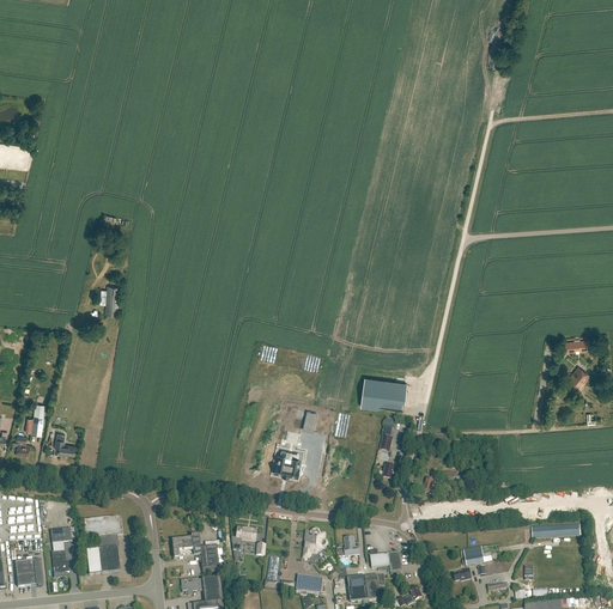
[(105,212),(103,223),(114,226),(116,214),(105,212)]
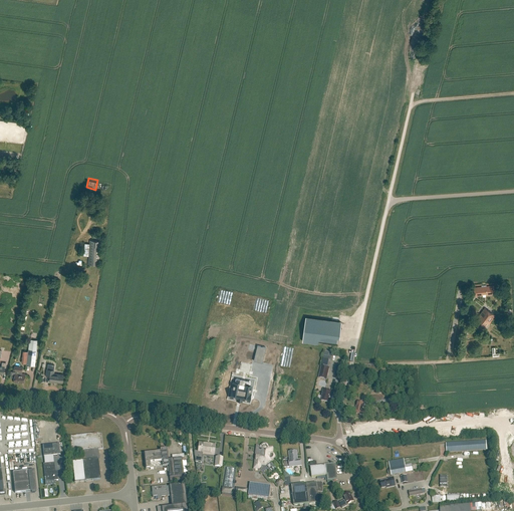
[(87,262),(98,262),(100,239),(89,238),(87,262)]
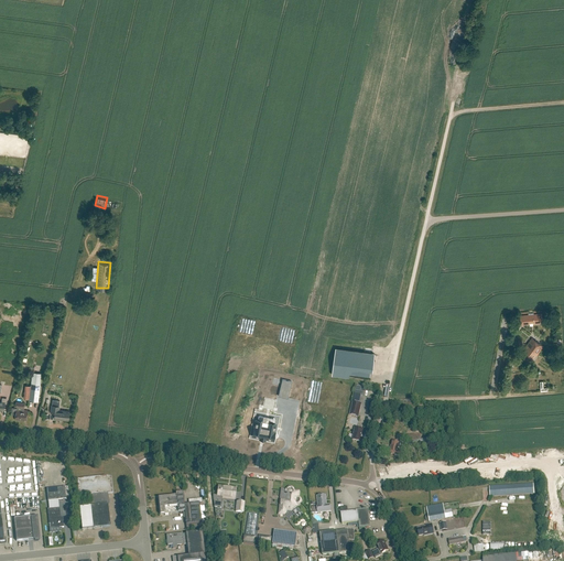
[(534,319),(534,321),(543,320),(542,311),(520,313),(521,321),(521,322),(528,321),(530,321),(529,319),(534,319)]
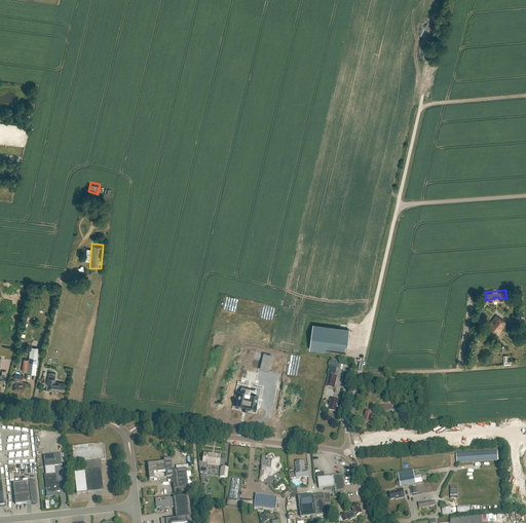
[(496,312),(491,320),(501,328),(506,321),(496,312)]
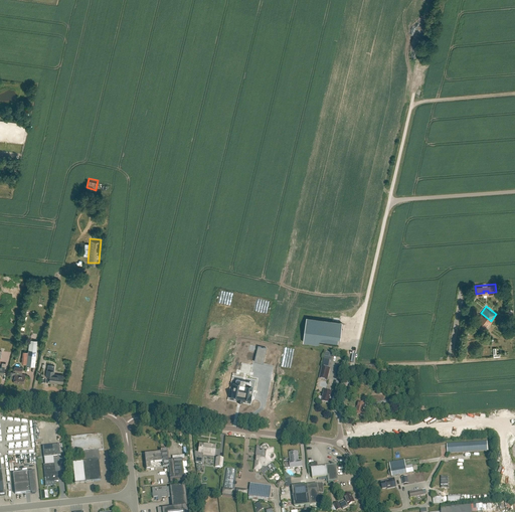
[(490,322),(491,321),(481,313),(480,314),(481,315),(476,321),(485,328),(490,321),(490,322)]
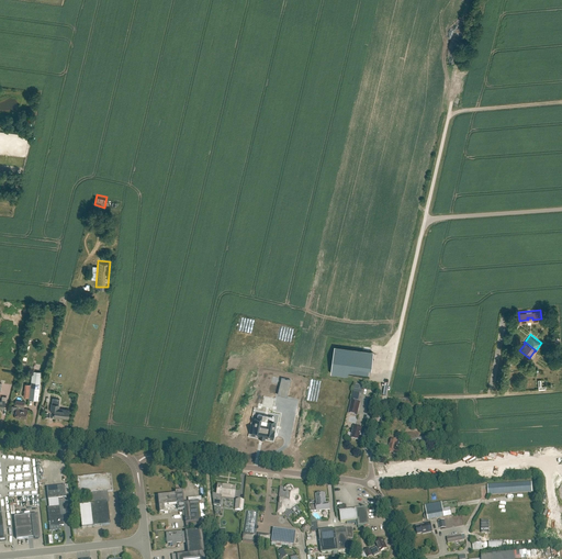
[(332,370),(369,376),(373,349),(335,344),(332,370)]
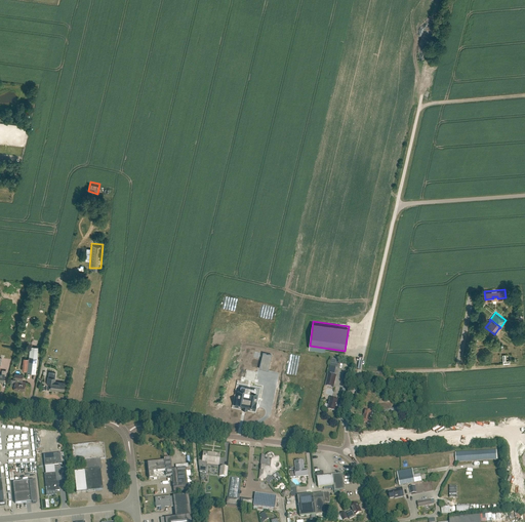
[(35,370),(37,345),(31,344),(29,361),(25,361),(24,366),(28,366),(28,369),(35,370)]
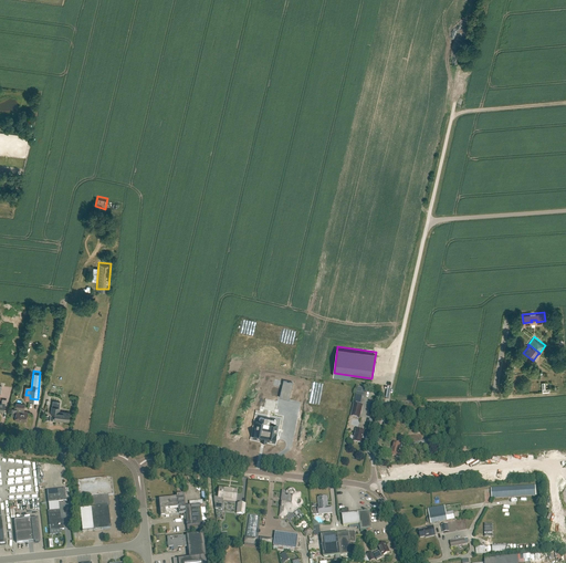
[(280,394),(289,396),(293,379),(283,377),(280,394)]
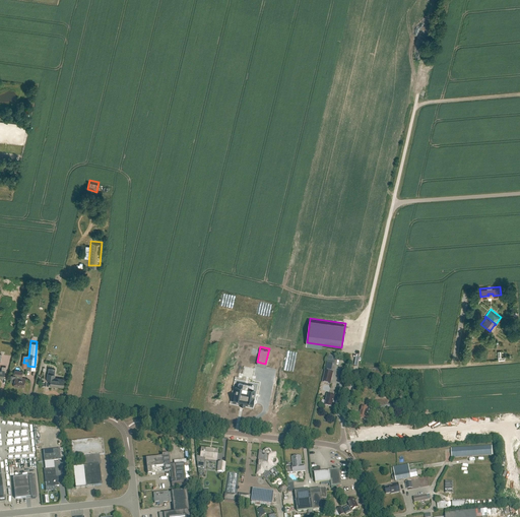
[(333,370),(331,369),(333,362),(327,360),(325,368),(322,380),(330,382),(333,370)]
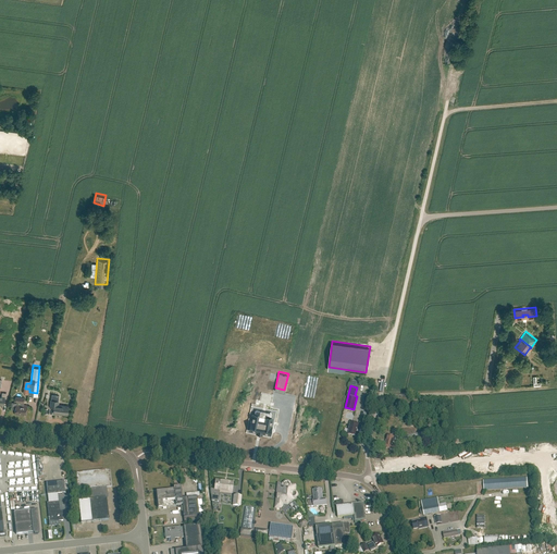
[(67,404),(58,403),(58,398),(59,393),(51,392),(50,405),(54,406),(53,410),(66,411),(67,404)]
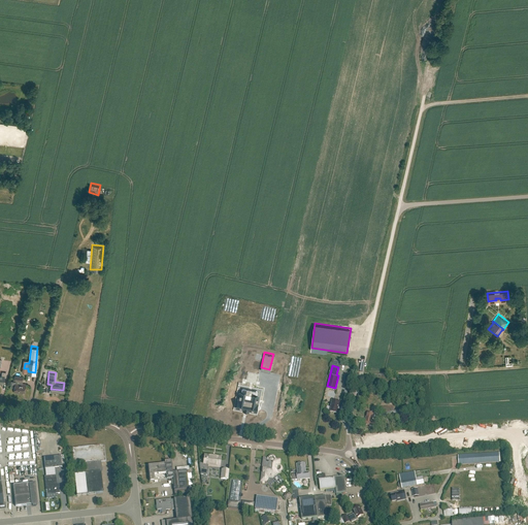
[(23,381),(23,374),(14,373),(14,378),(15,378),(15,380),(13,390),(23,391),(23,389),(25,390),(26,382),(23,381)]
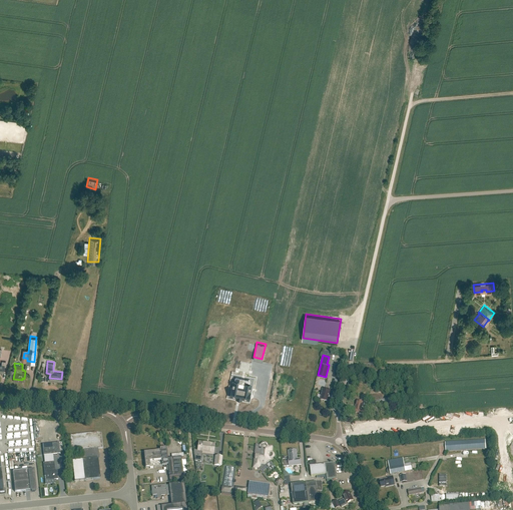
[(367,377),(382,377),(381,365),(366,366),(367,377)]
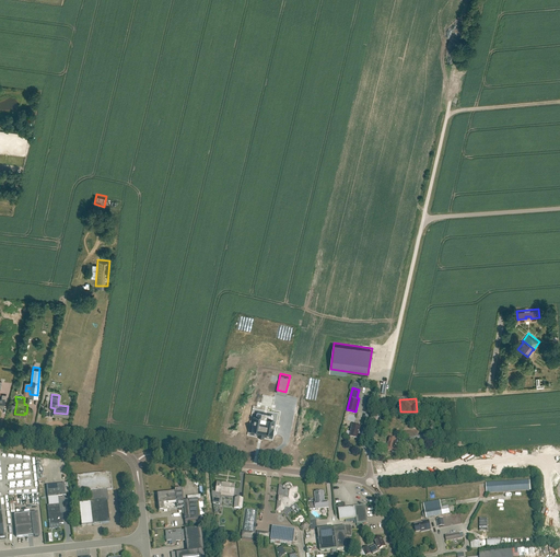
[(254,414),(251,429),(258,431),(258,432),(264,433),(264,432),(270,433),(273,418),(267,416),(266,421),(259,420),(260,415),(254,414)]
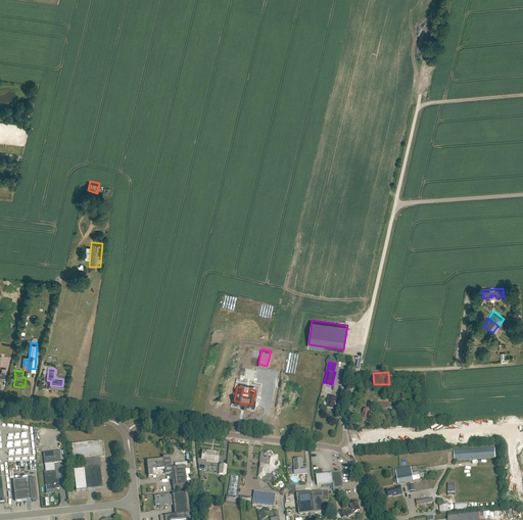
[(335,408),(337,395),(329,393),(327,400),(328,402),(327,406),(335,408)]
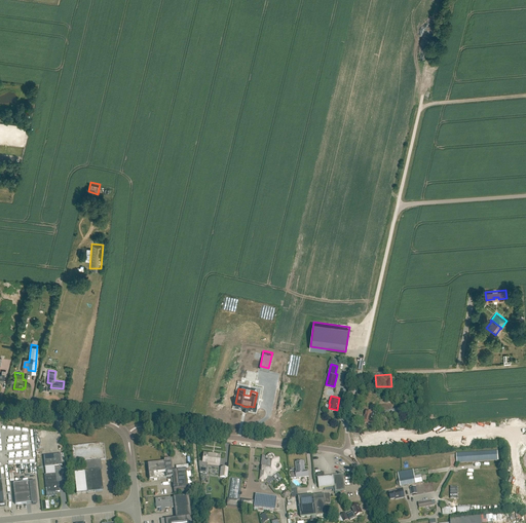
[(365,415),(363,422),(373,424),(375,417),(370,416),(372,409),(366,408),(365,412),(365,415)]
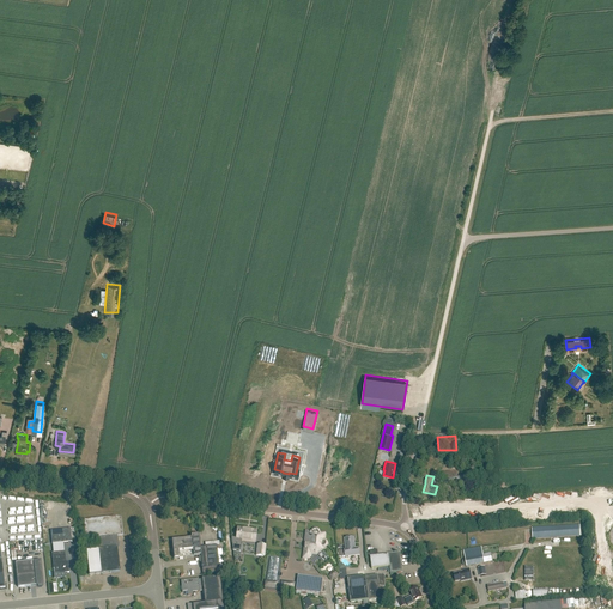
[(453,492),(451,485),(451,481),(445,481),(443,482),(444,495),(450,494),(450,492),(453,492)]
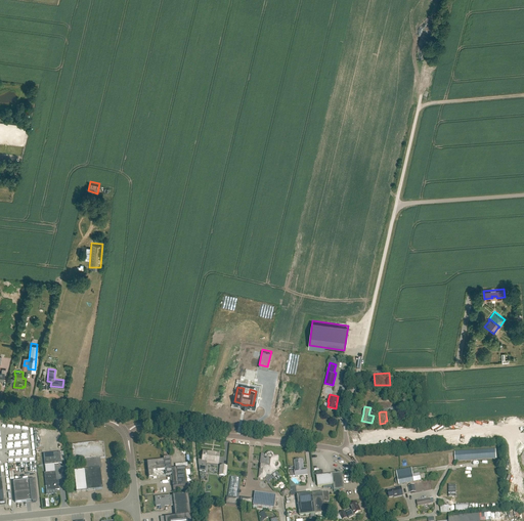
[(99,461),(99,456),(104,454),(103,440),(97,439),(72,442),(74,458),(83,458),(84,465),(82,465),(82,468),(74,469),(76,489),(86,488),(102,486),(100,463),(100,461),(99,461)]
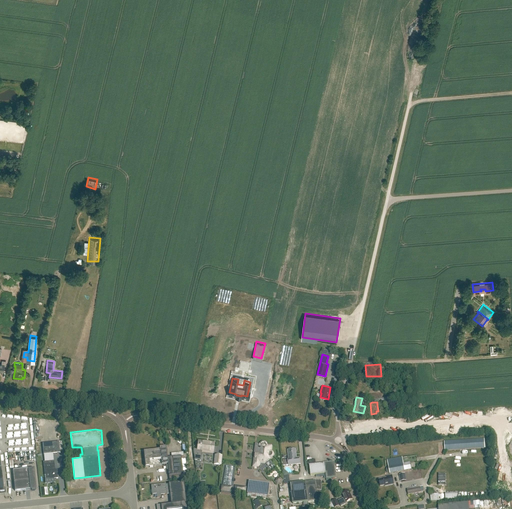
[(445,448),(485,445),(484,436),(444,439),(445,448)]
